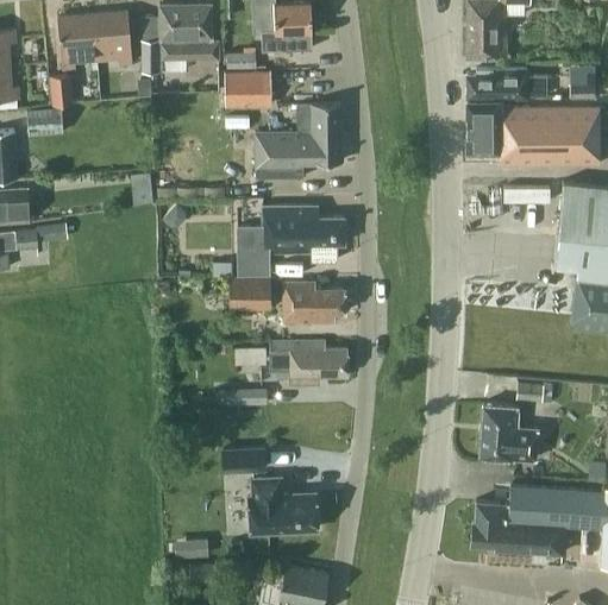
[(467,0),(467,57),(506,58),(506,4),(531,4),(530,0),(467,0)]
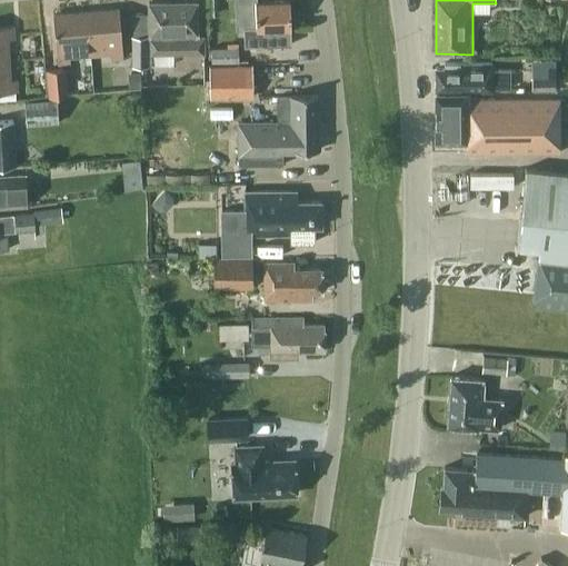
[(245,30),(246,49),(278,47),(294,47),(291,2),(256,5),(258,29),(245,30)]
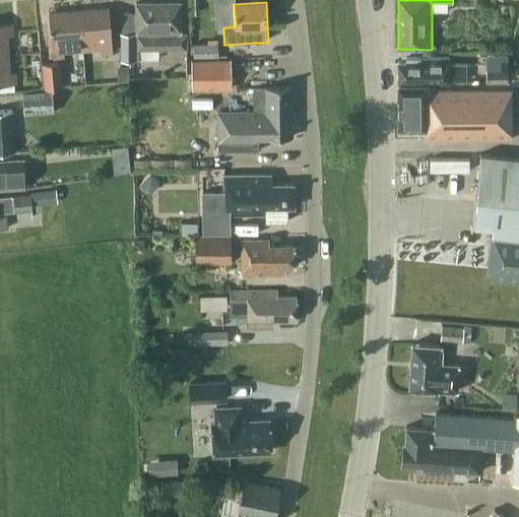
[(138,52),(157,52),(188,51),(188,36),(182,36),(181,3),(137,4),(138,36),(122,36),(123,61),(139,61),(138,52)]
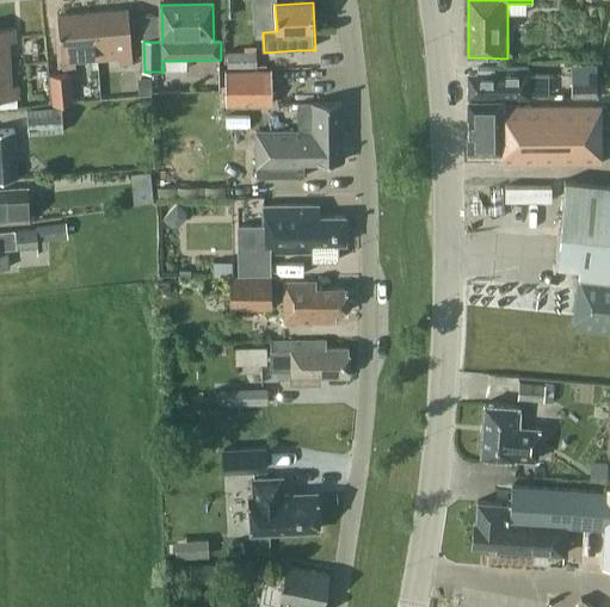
[(129,12),(94,16),(98,61),(119,59),(119,66),(133,64),(129,12)]
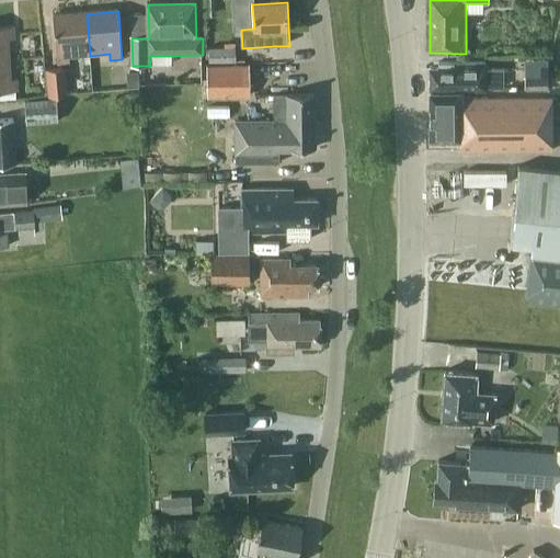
[(90,56),(87,14),(53,16),(57,66),(70,65),(69,58),(90,56)]
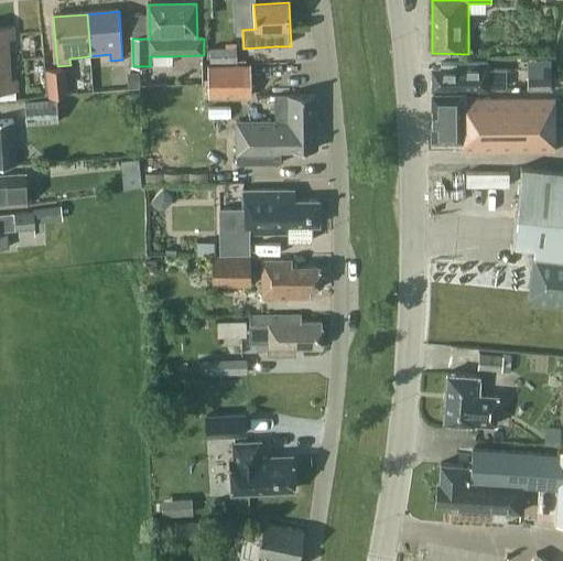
[(0,29),(0,61),(9,61),(8,41),(14,41),(13,28),(0,29)]
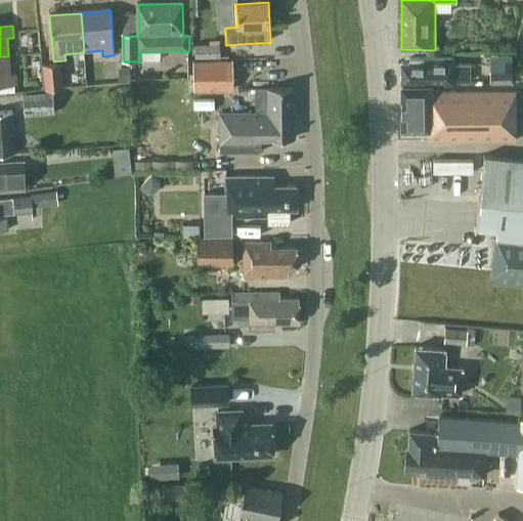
[(195,60),(221,59),(220,46),(195,46),(195,60)]
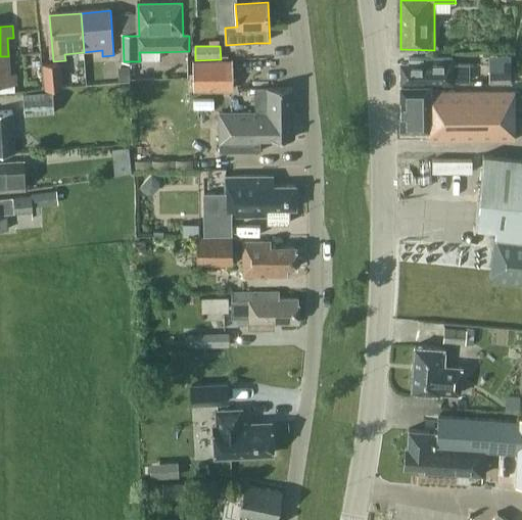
[(9,76),(8,56),(0,56),(0,87),(16,87),(15,75),(9,76)]
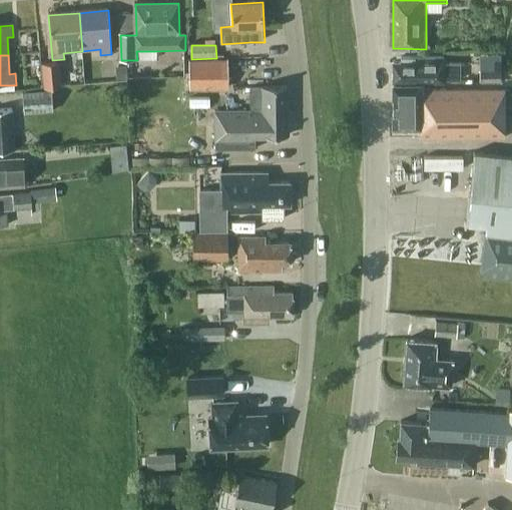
[(480,58),(480,86),(501,86),(501,57),(480,58)]
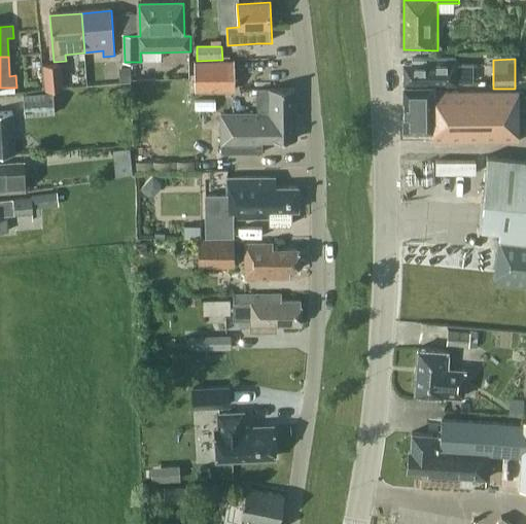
[(404,66),(404,88),(434,88),(434,86),(456,86),(456,84),(472,84),(472,66),(461,66),(461,68),(456,68),(456,61),(412,61),(412,66),(404,66)]
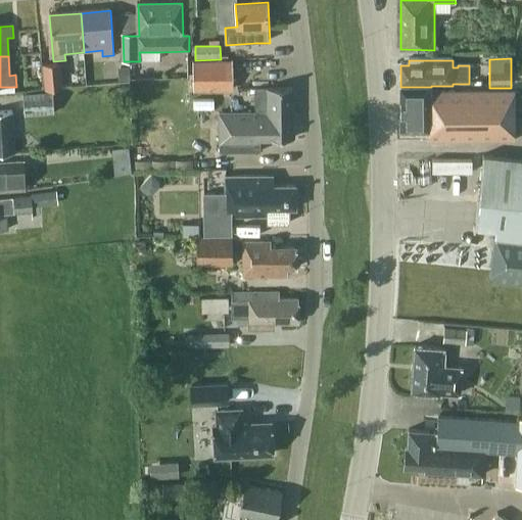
[(193,93),(233,93),(232,62),(192,63),(193,93)]
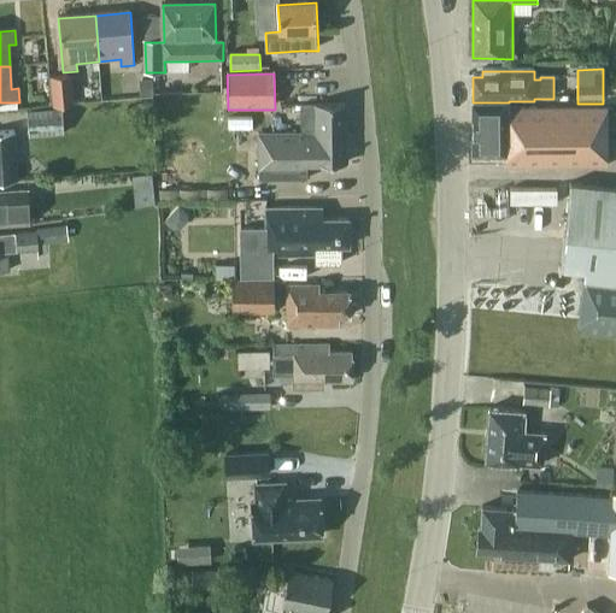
[(51,78),(53,108),(75,106),(72,76),(51,78)]
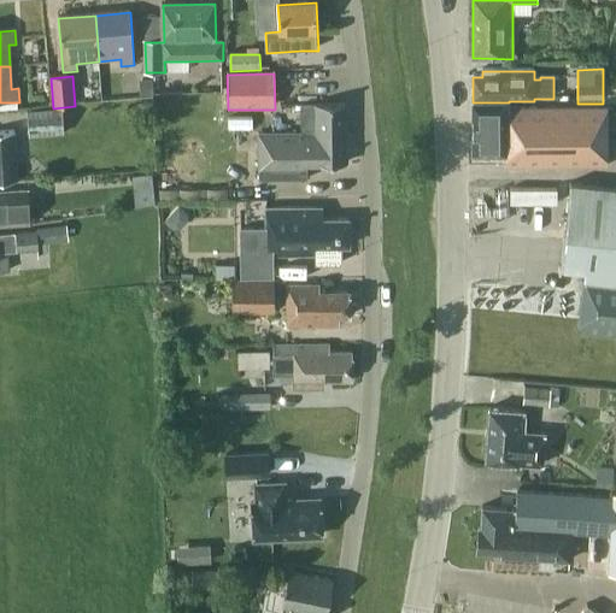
[(154,96),(154,81),(140,81),(141,96),(154,96)]
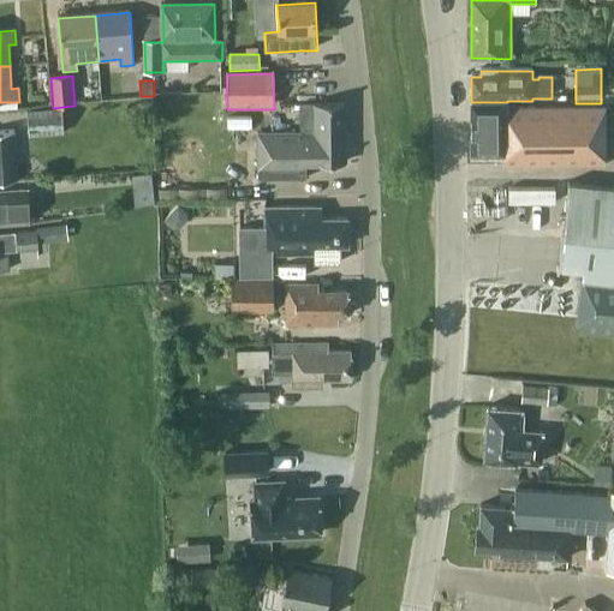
[(507,108),(507,102),(471,102),(471,154),(504,154),(504,168),(606,167),(606,114),(604,114),(604,108),(507,108)]
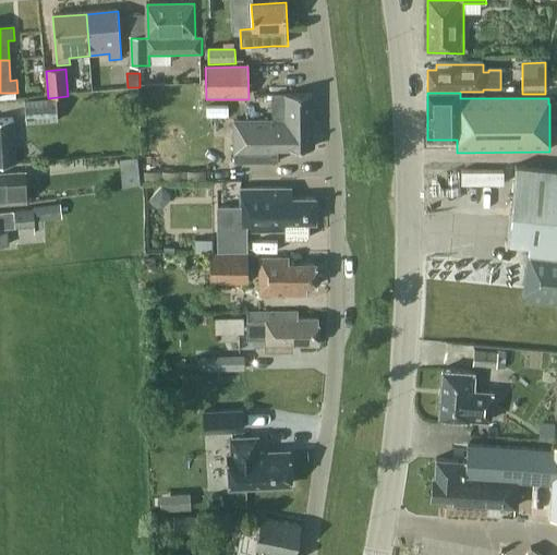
[(278,164),(278,148),(315,147),(313,95),(273,96),(274,121),(234,122),(235,165),(278,164)]
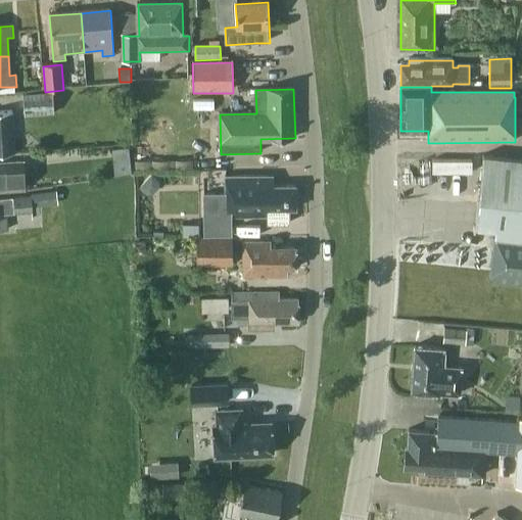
[(24,96),(25,117),(54,115),(53,94),(24,96)]
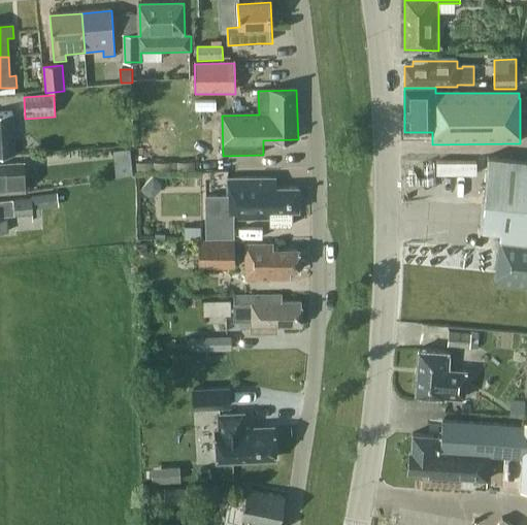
[(0,155),(15,155),(12,115),(0,115),(0,155)]
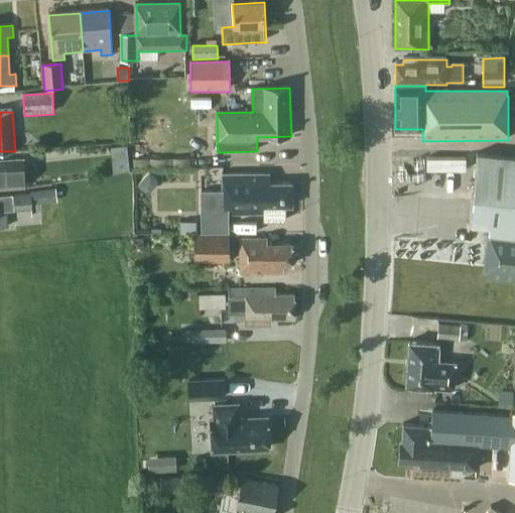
[(489,228),(486,259),(484,273),(483,280),(514,284),(514,157),(478,153),(470,226),(489,228)]
